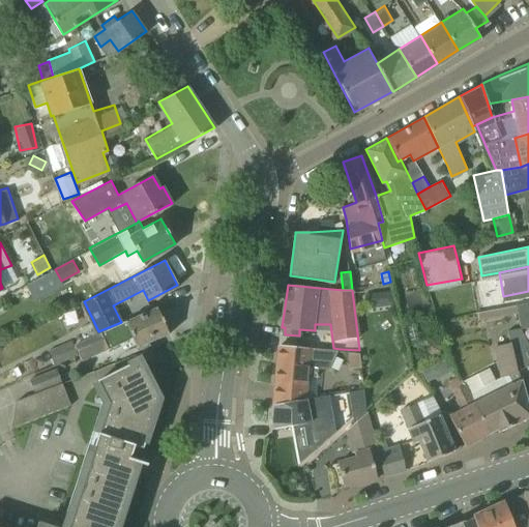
[(528,301),(516,303),(518,314),(521,328),(528,326),(528,301)]
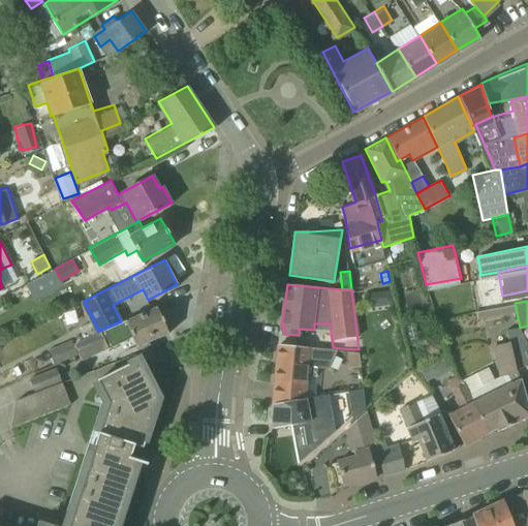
[(517,313),(515,303),(478,309),(479,319),(517,313)]
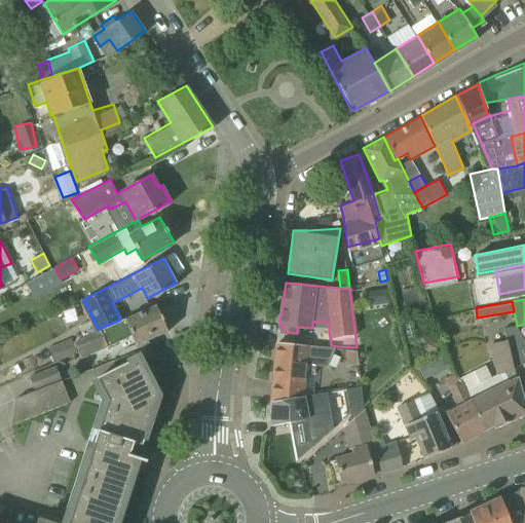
[(82,358),(125,337),(124,335),(132,331),(138,343),(167,330),(156,304),(120,320),(98,329),(74,340),(82,358)]
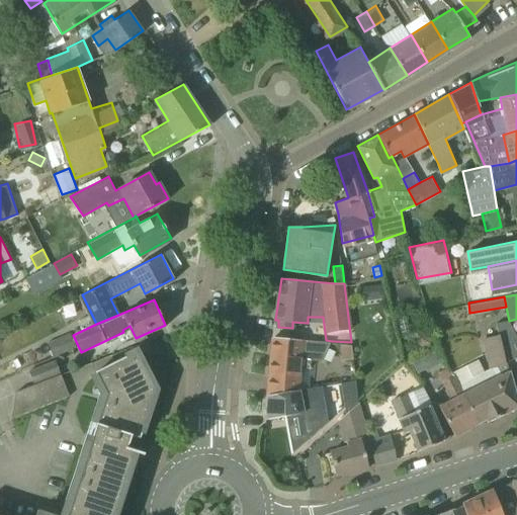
[(516,337),(508,321),(498,323),(500,332),(506,361),(516,355),(516,337)]
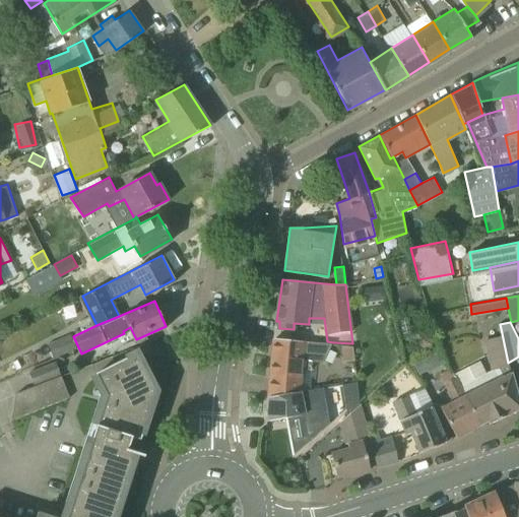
[(48,342),(54,357),(77,347),(70,332),(48,342)]
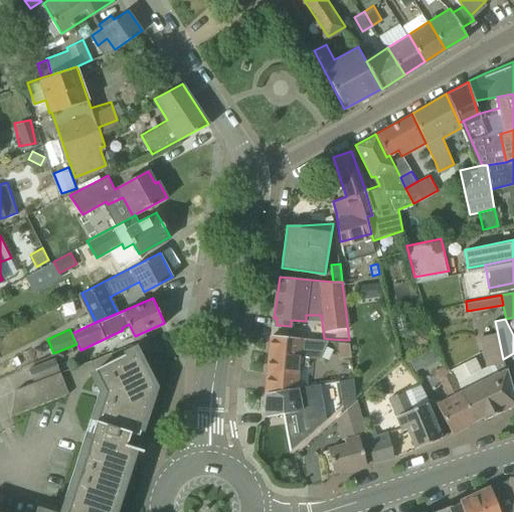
[(421,329),(415,341),(424,347),(431,336),(432,335),(431,334),(421,329)]
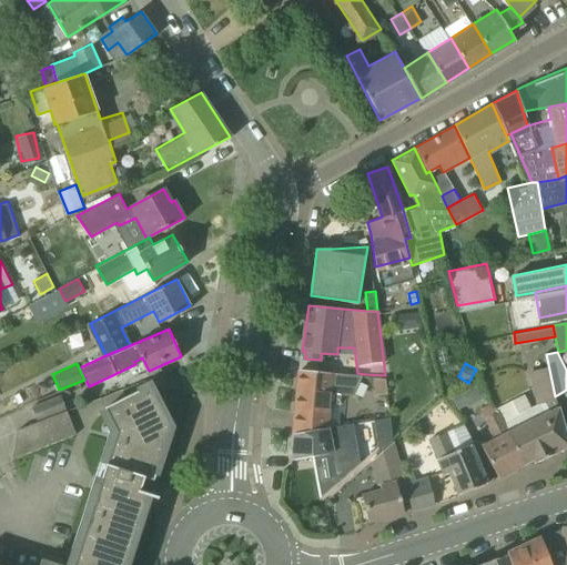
[(555,396),(548,364),(540,365),(530,367),(538,403),(532,405),(526,393),(499,406),(505,419),(502,421),(508,433),(524,462),(525,463),(533,457),(535,461),(553,452),(553,451),(566,444),(566,442),(566,437),(557,404),(555,396)]
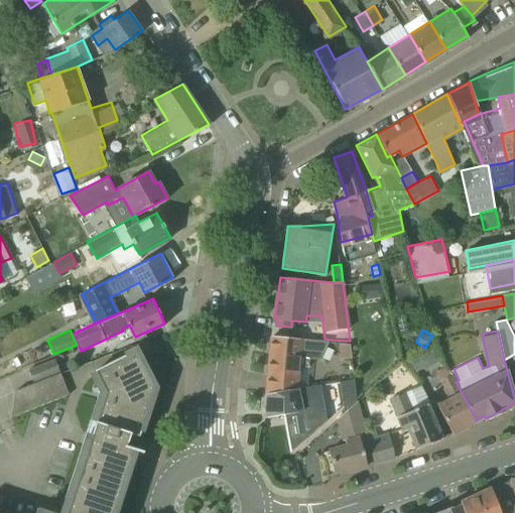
[(325,339),(272,335),(267,393),(298,388),(300,368),(310,369),(311,358),(322,359),(331,340),(325,339)]
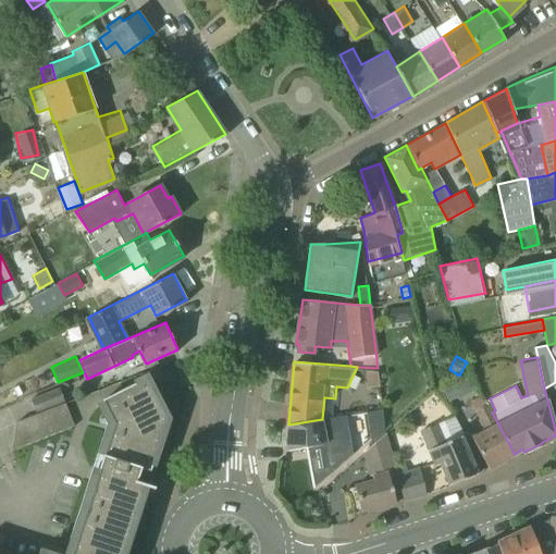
[(368,380),(370,392),(380,391),(379,378),(368,380)]
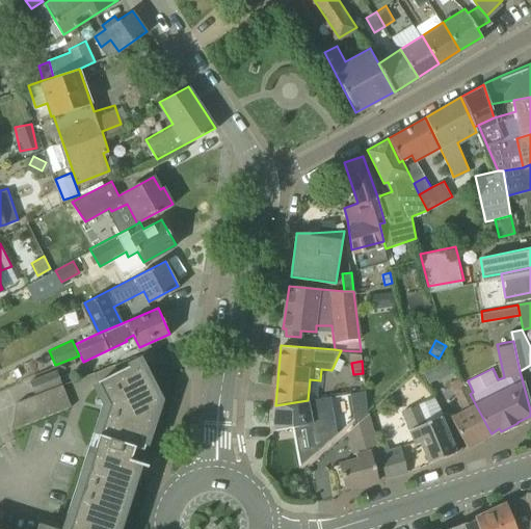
[(117,528),(122,518),(114,516),(125,484),(132,486),(138,469),(133,468),(135,464),(148,468),(148,466),(140,464),(145,450),(143,449),(150,431),(147,430),(155,406),(132,364),(96,382),(110,408),(71,528),(48,528),(45,528),(117,528)]
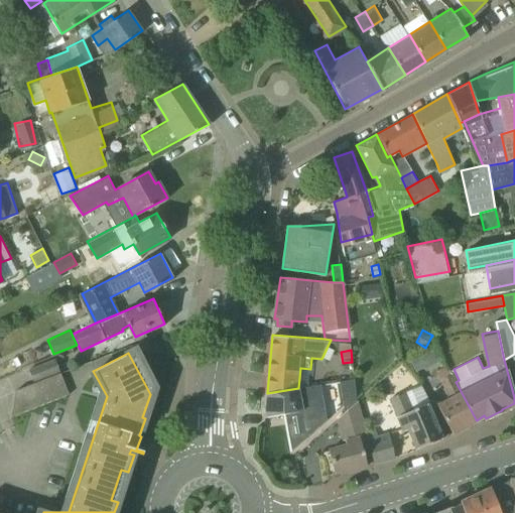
[(416,370),(424,366),(425,366),(420,357),(419,355),(410,360),(416,370)]
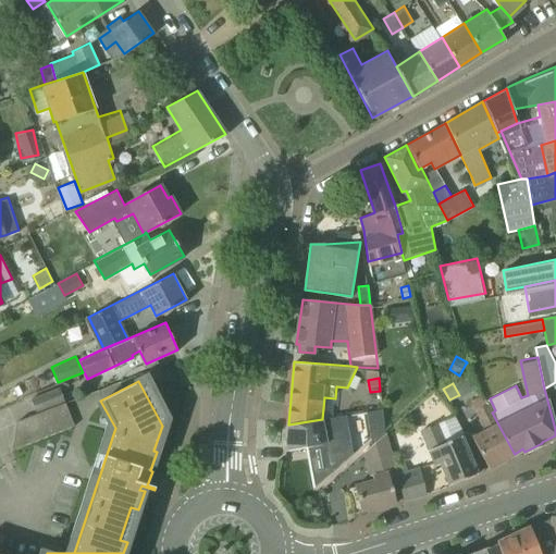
[(32,397),(38,413),(66,402),(60,386),(32,397)]
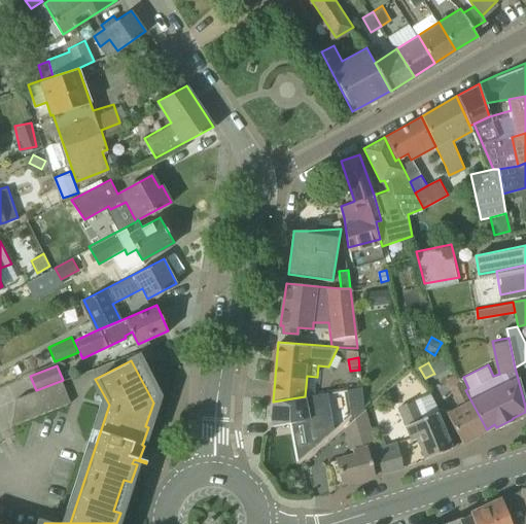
[(448,415),(462,443),(486,428),(471,402),(465,390),(460,381),(456,373),(445,379),(458,402),(461,400),(464,405),(448,415)]
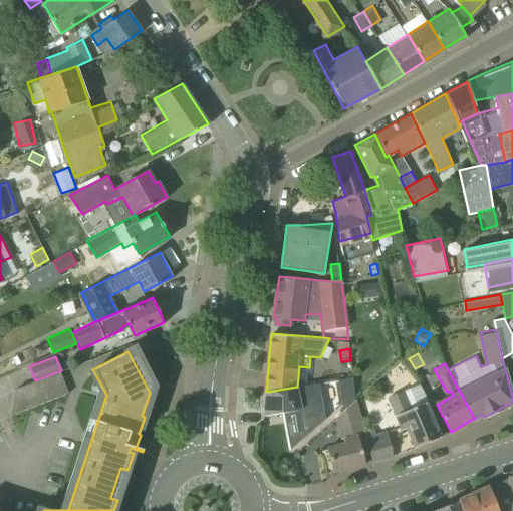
[(61,370),(35,380),(16,389),(12,415),(69,392),(61,370)]
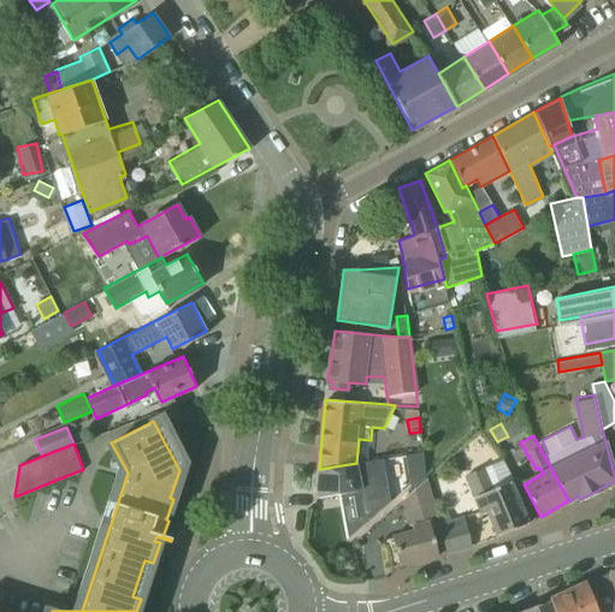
[(417,453),(401,456),(404,473),(419,470),(417,453)]
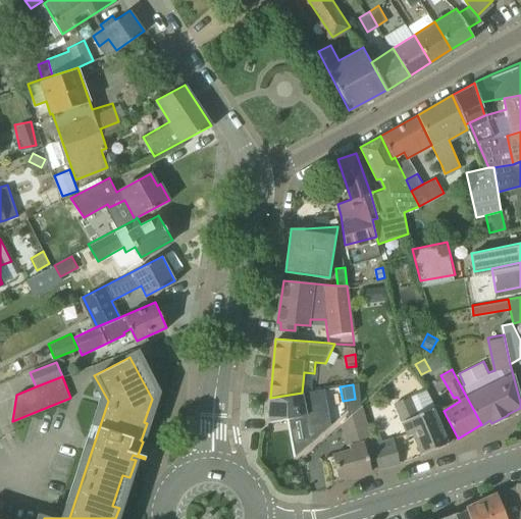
[(302,393),(270,398),(268,421),(269,422),(269,421),(326,412),(325,408),(339,405),(335,386),(302,393)]
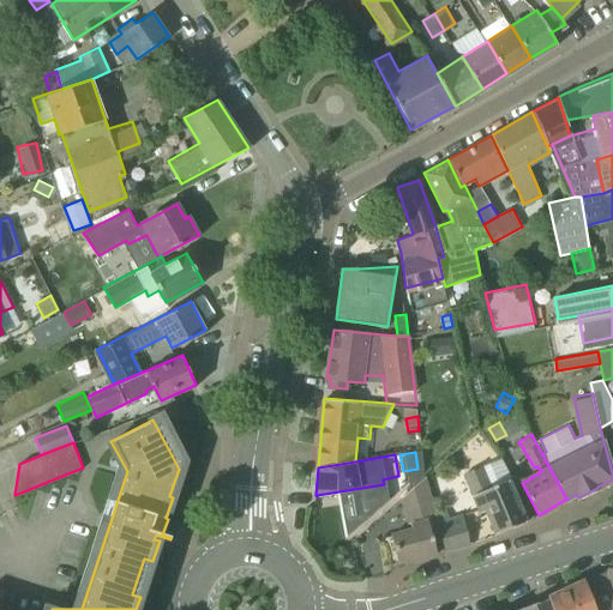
[(488,509),(498,532),(529,520),(514,478),(493,487),(484,463),(462,471),(479,512),(488,509)]
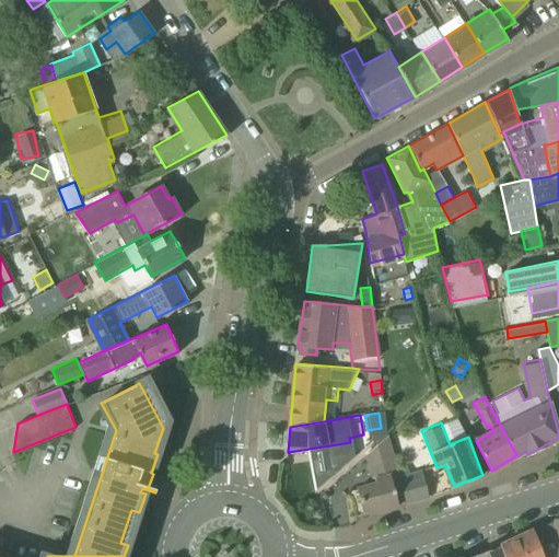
[(400,476),(391,434),(365,455),(372,478),(375,477),(376,483),(357,488),(363,513),(398,505),(398,503),(407,501),(400,476)]
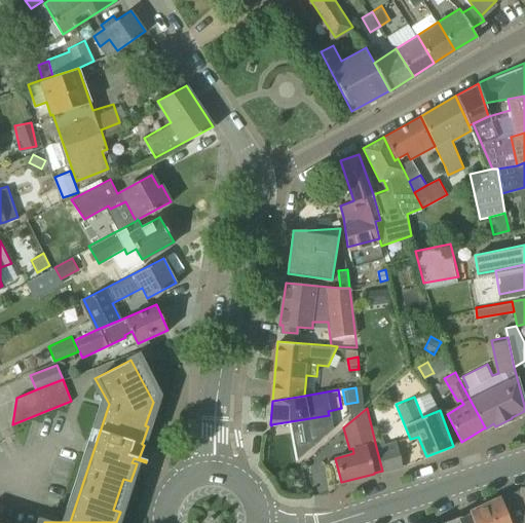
[(397,441),(376,447),(382,471),(403,464),(397,441)]
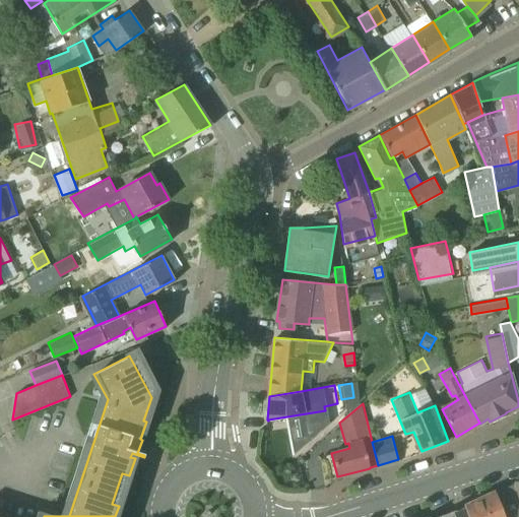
[(518,479),(515,481),(500,491),(496,493),(505,516),(518,516),(518,479)]
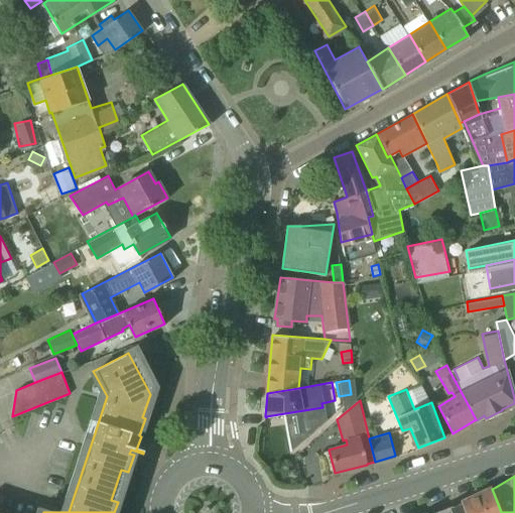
[(501,512),(492,489),(461,501),(462,502),(465,512),(501,512)]
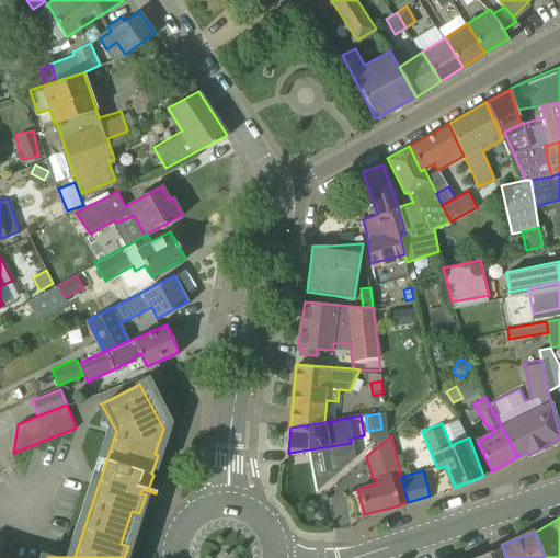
[(505,557),(502,546),(476,556),(476,557),(505,557)]
